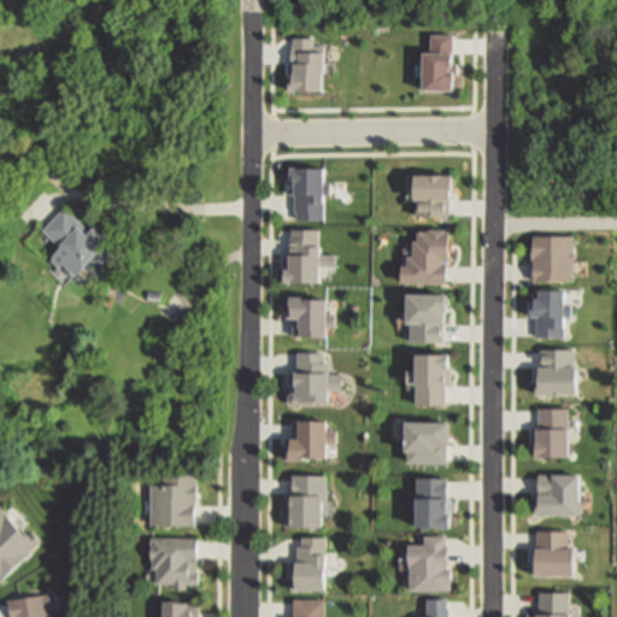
[(433,36),(433,52),(427,53),(425,93),(456,92),(456,37),(433,36)]
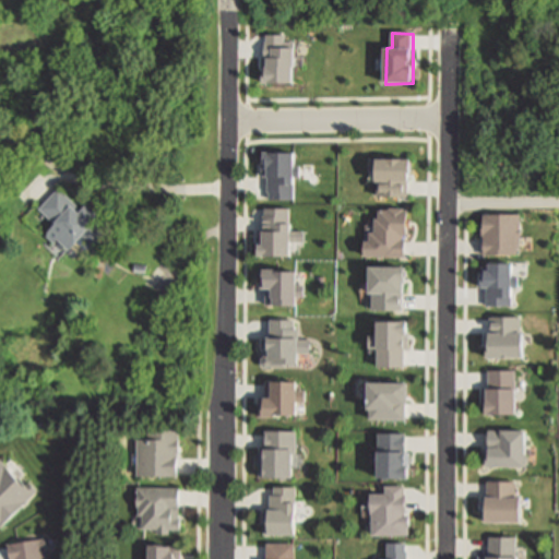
[(268,37),(266,84),(296,84),(295,69),(297,66),(296,43),(287,42),(286,36),(268,37)]
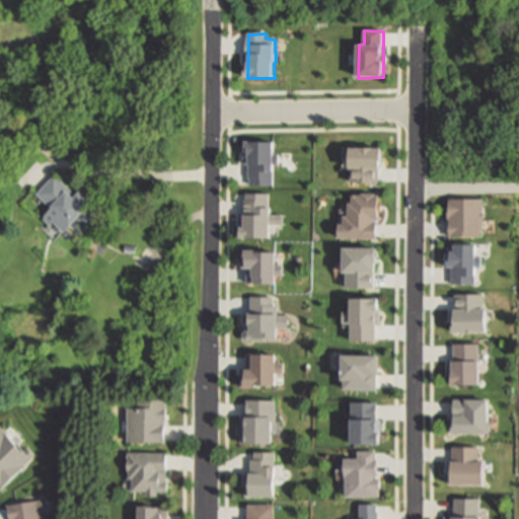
[(247,143),(246,166),(251,167),(253,186),(277,186),(276,165),(282,164),(281,155),(275,153),(275,143),(247,143)]
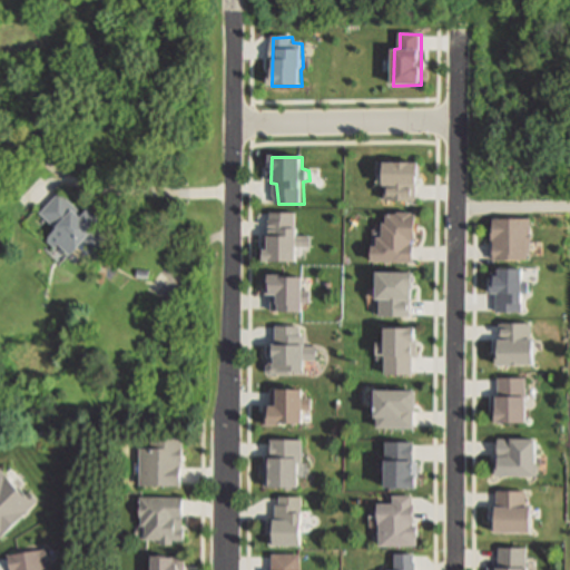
[(377,163),(376,185),(390,187),(387,205),(421,202),(421,161),(377,163)]
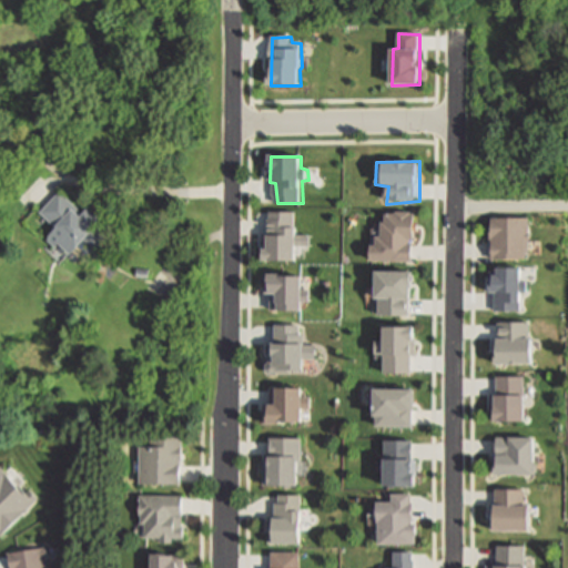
[(61,189),(85,211),(88,209),(101,220),(95,225),(114,242),(101,257),(87,244),(75,255),(60,242),(56,246),(46,237),(56,225),(40,212),(61,189)]
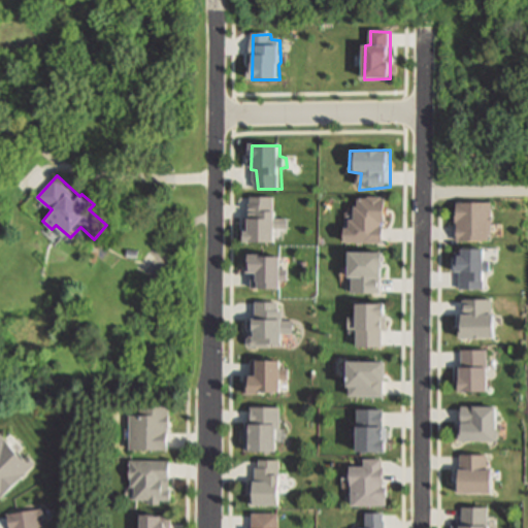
[(251,198),(249,231),(245,231),(245,243),(278,242),(278,231),(295,229),(292,218),(279,220),(276,197),(251,198)]
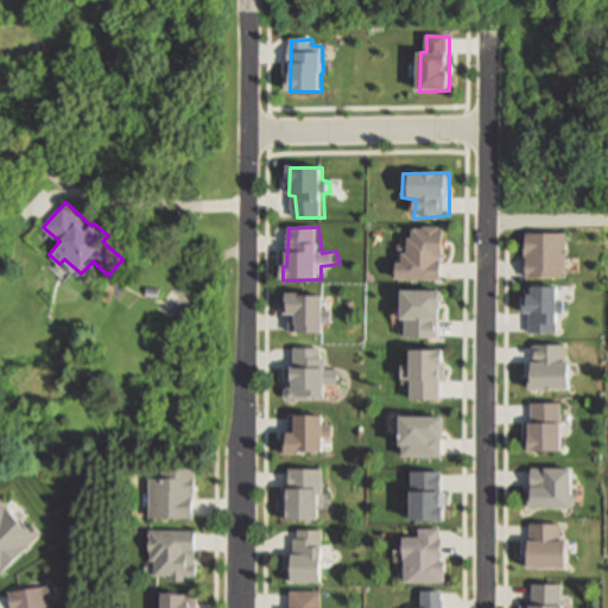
[(416,228),(445,229),(447,284),(399,278),(399,263),(404,260),(405,251),(416,228)]
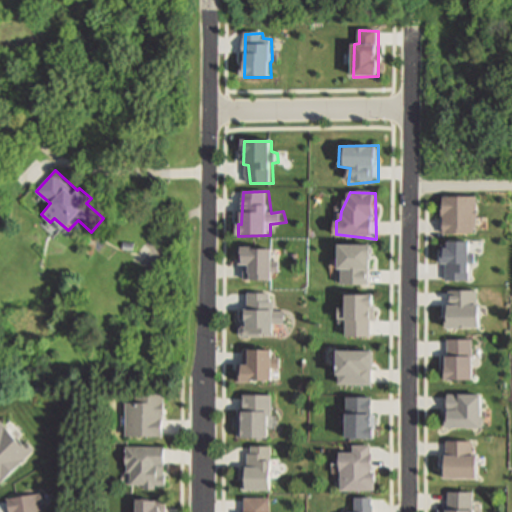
[(443,197),(445,237),(480,235),(481,196),(443,197)]
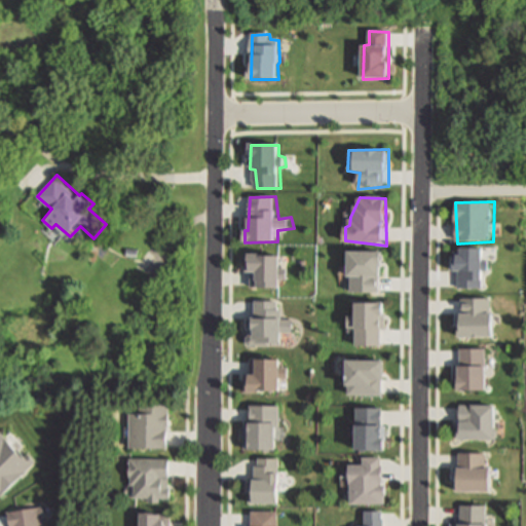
[(456,250),(456,288),(486,288),(486,248),(456,250)]
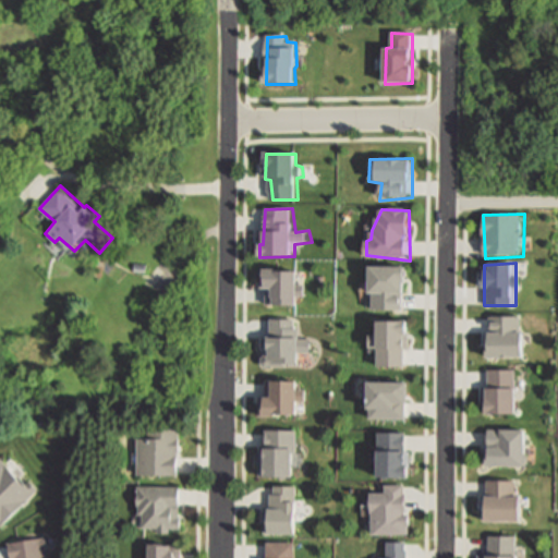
[(370,266),(372,307),(407,311),(409,265),(370,266)]
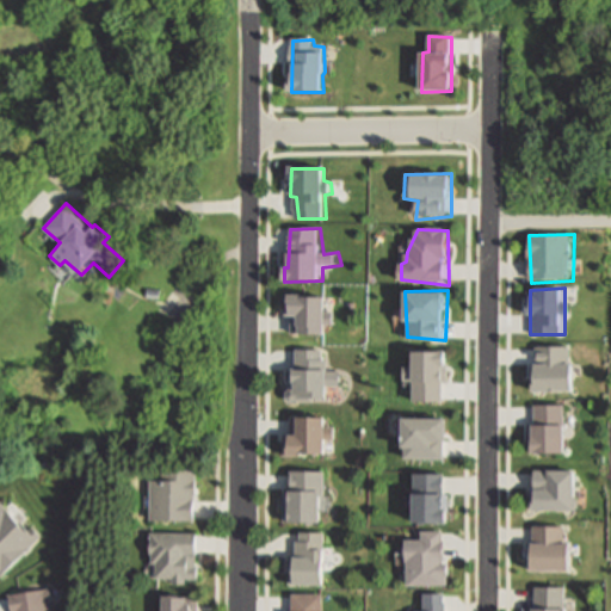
[(322,296),(321,333),(290,333),(290,315),(284,315),(284,295),(284,292),(298,292),(298,296),(322,296)]
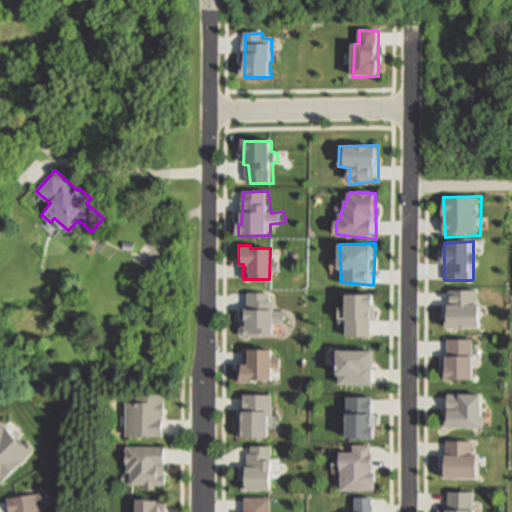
[(449,291),(448,330),(480,328),(480,291),(449,291)]
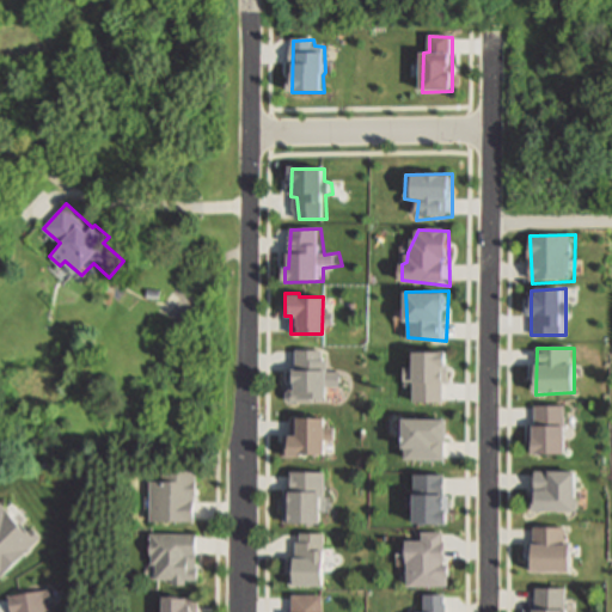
[(291,368),(294,368),(294,349),(325,349),(325,401),(312,401),(312,402),(289,402),(285,397),(285,391),(288,387),(288,375),(291,375),(291,368)]
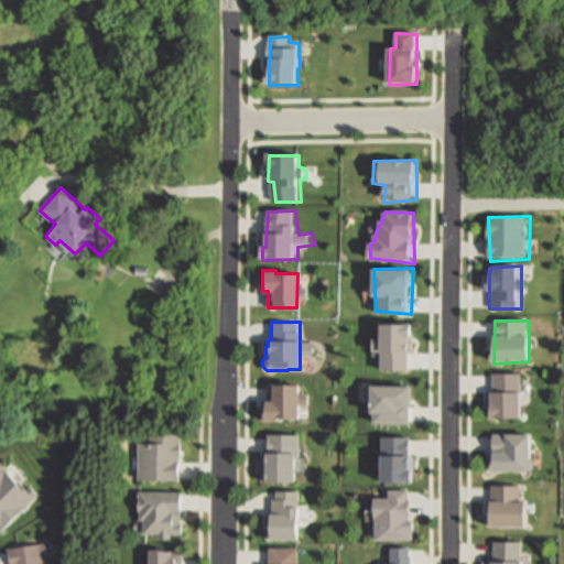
[(383,327),(383,372),(414,371),(414,327),(397,326),(383,327)]
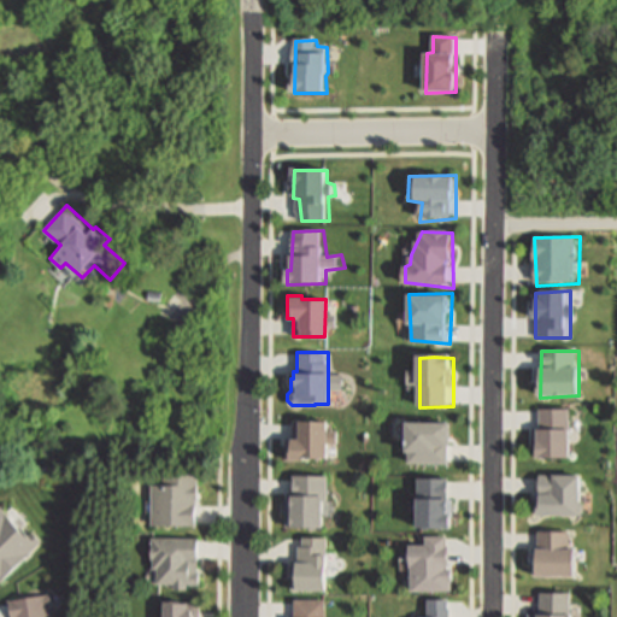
[(542,411),(541,458),(575,463),(573,410),(542,411)]
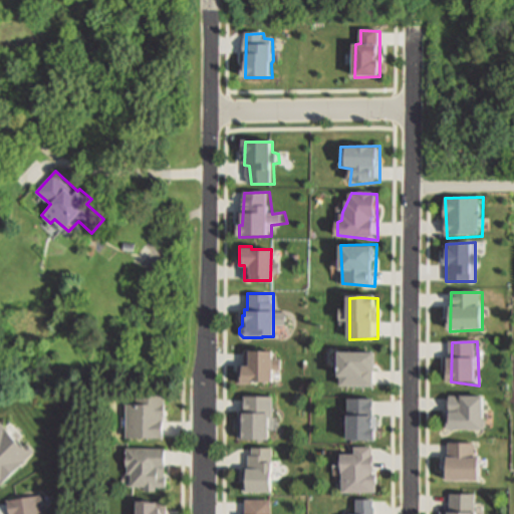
[(279,359),(279,370),(271,370),(271,388),(248,387),(239,387),(239,368),(248,368),(248,350),(272,351),(271,359),(279,359)]
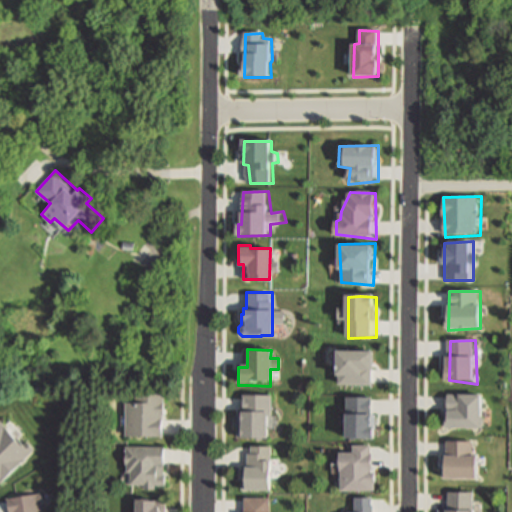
[(338,351),(340,387),(377,386),(379,351),(338,351)]
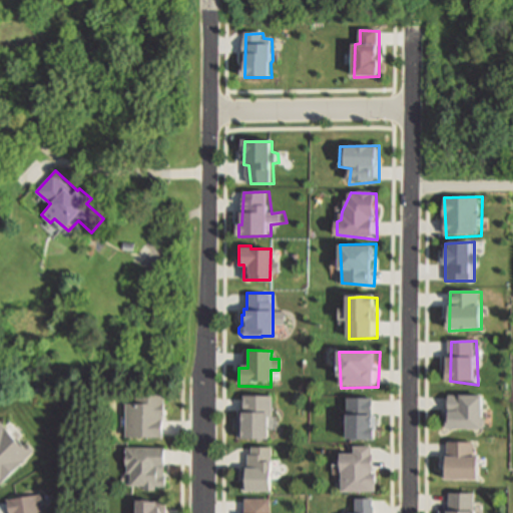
[(242,442),(242,436),(236,436),(236,427),(234,427),(234,416),(236,416),(240,416),(241,395),(267,395),(271,395),(270,416),(267,416),(266,442),(242,442)]
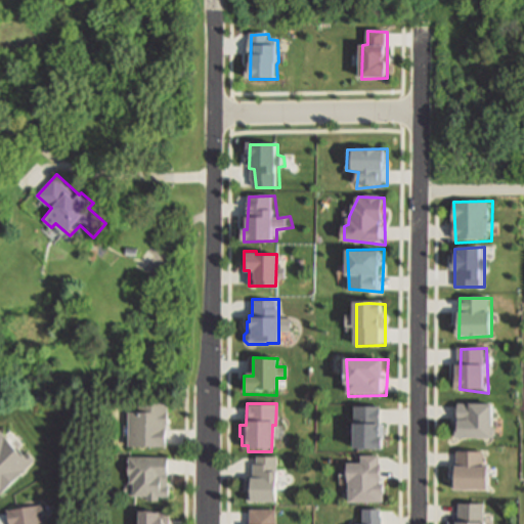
[(169,405),(169,419),(166,419),(166,429),(165,429),(164,449),(162,449),(126,448),(127,413),(136,413),(136,404),(163,405),(165,405),(167,405),(169,405)]
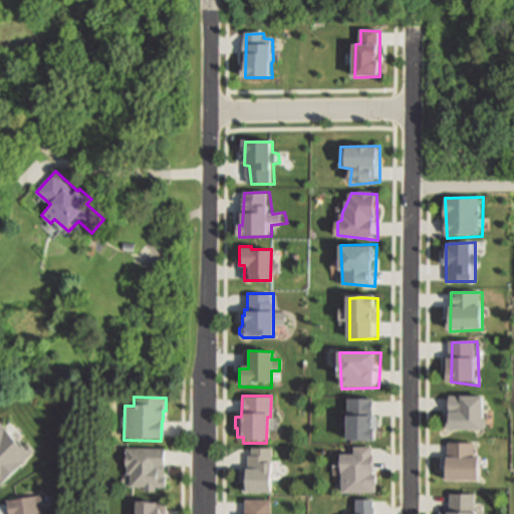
[(480,397),(480,433),(454,433),(446,433),(446,414),(454,414),(454,411),(446,411),(446,397),(454,397),(480,397)]
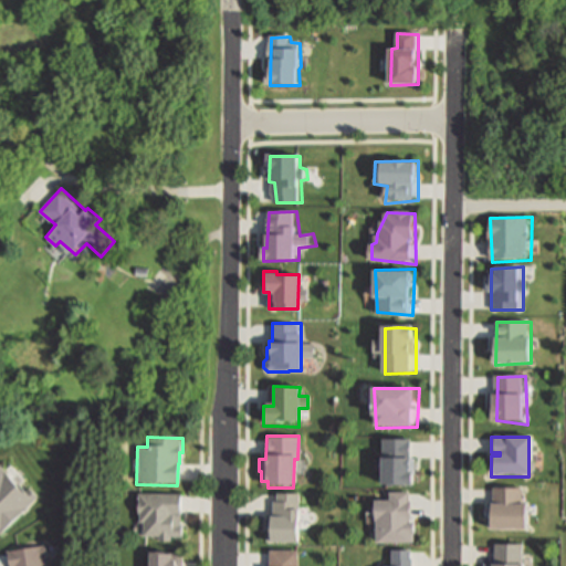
[(413,460),(413,485),(409,485),(409,489),(379,489),(380,440),(409,440),(409,460),(413,460)]
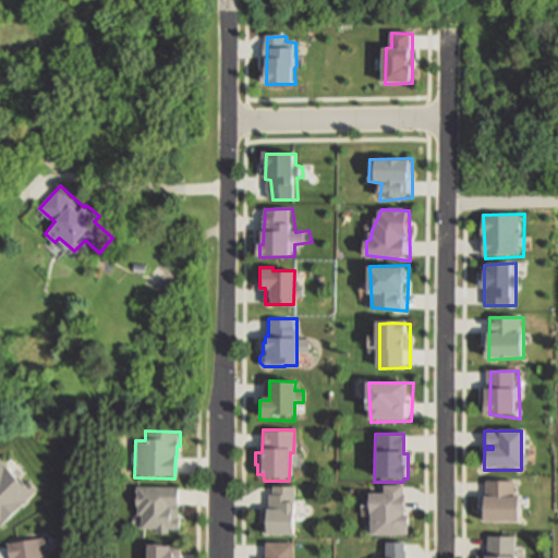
[(0,532),(39,493),(7,460),(0,466),(0,532)]
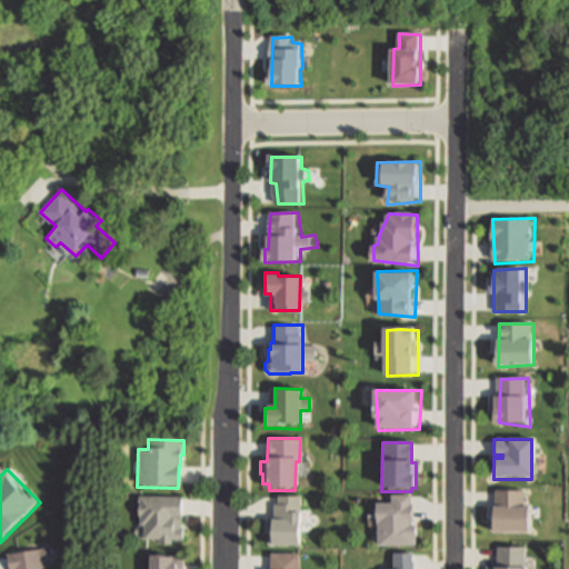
[(493,491),(527,491),(530,535),(492,532),(492,508),(493,491)]
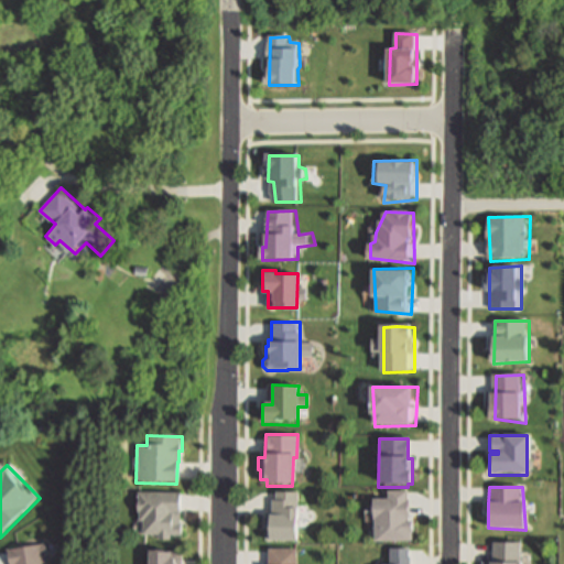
[(295,491),(295,512),(294,542),(266,542),(267,512),(269,512),(270,490),(295,491)]
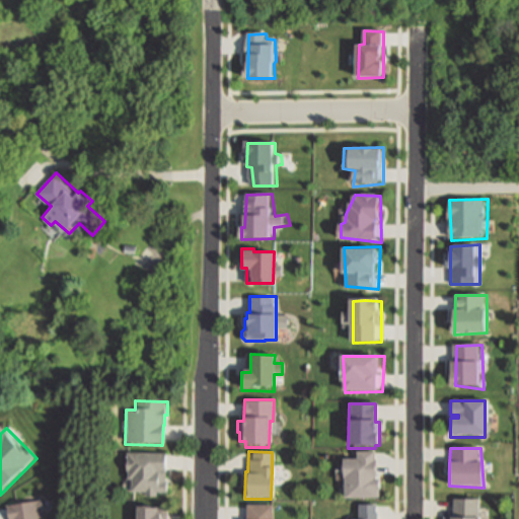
[(373,451),(373,458),(375,458),(376,478),(378,477),(379,498),(377,498),(345,500),(343,460),(357,459),(357,452),(373,451)]
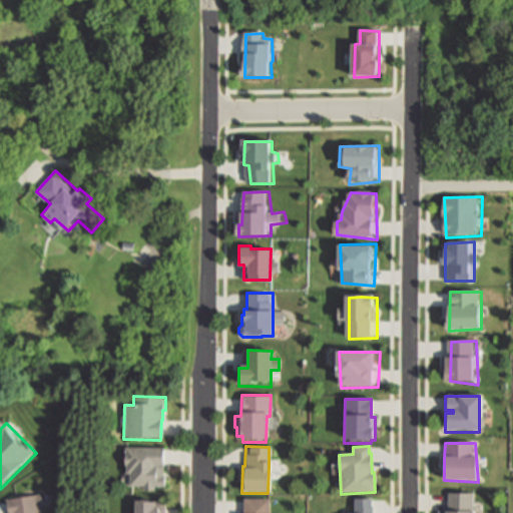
[(164,464),(164,473),(163,473),(163,475),(165,475),(165,485),(163,485),(163,487),(154,487),(154,493),(142,493),(142,487),(128,487),(128,481),(127,481),(127,475),(125,475),(125,467),(123,467),(123,449),(125,449),(127,449),(128,449),(163,449),(163,464),(164,464)]
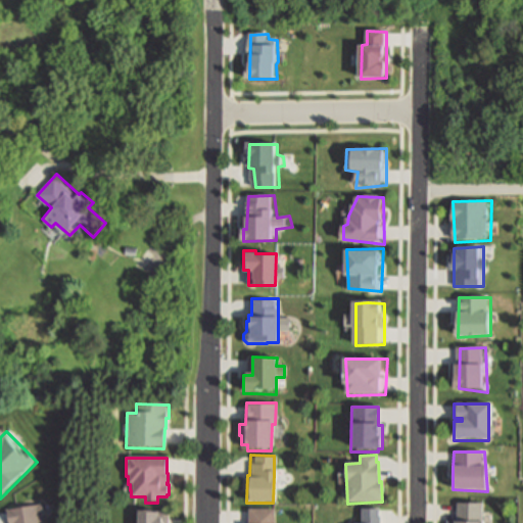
[(6,522),(4,510),(33,506),(39,505),(41,522),(6,522)]
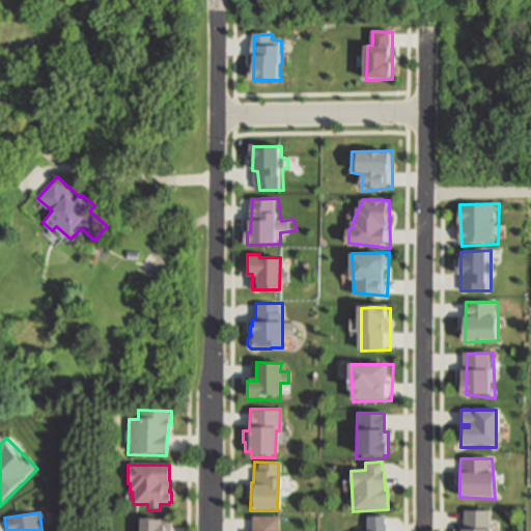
[(487,512),(487,530),(453,530),(453,528),(462,528),(462,512),(487,512)]
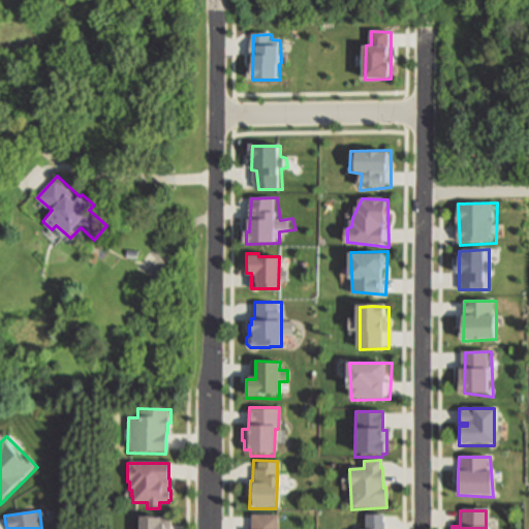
[(275,514),(275,528),(245,528),(246,517),(248,517),(248,514),(275,514)]
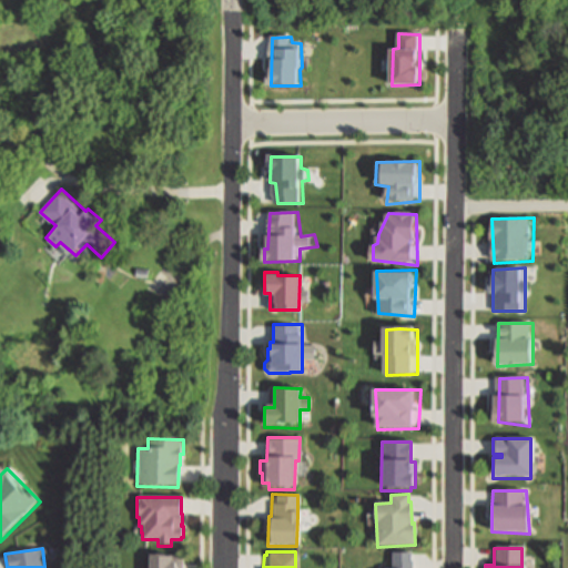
[(392,567),(392,551),(413,551),(413,567),(392,567)]
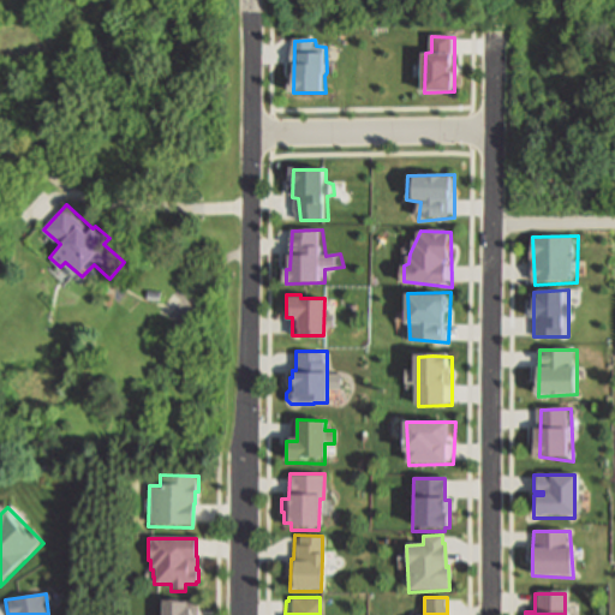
[(197,603),(197,614),(160,614),(160,602),(189,602),(197,602),(197,603)]
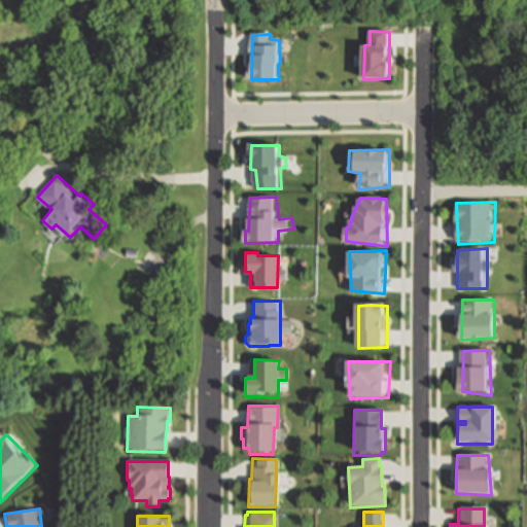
All buildings are outlined.
